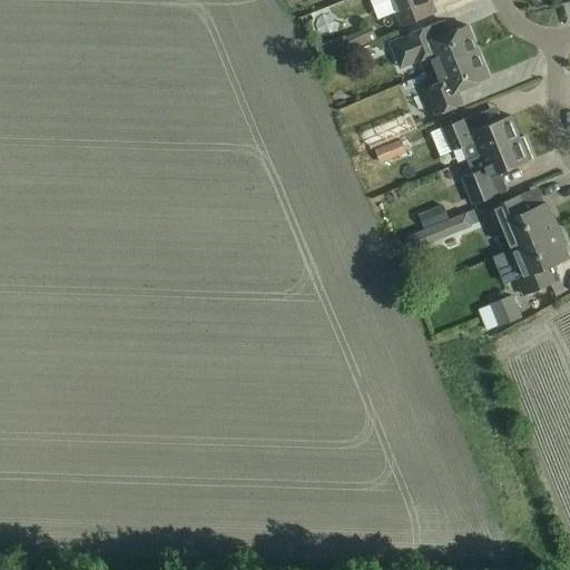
[(366,0),(376,32),(396,27),(389,0),(366,0)]
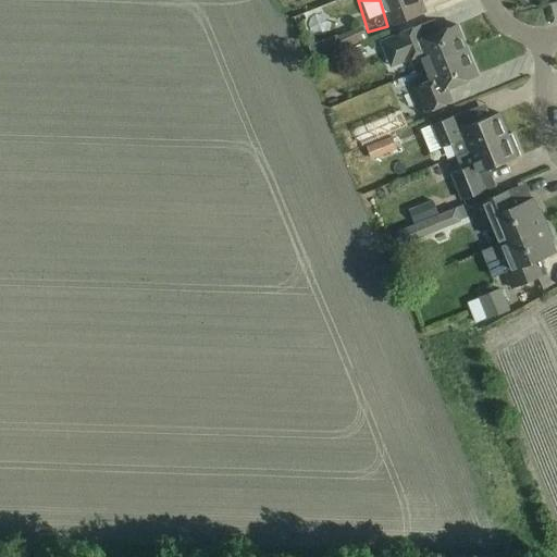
[(383,0),(393,24),(428,10),(423,0),(383,0)]
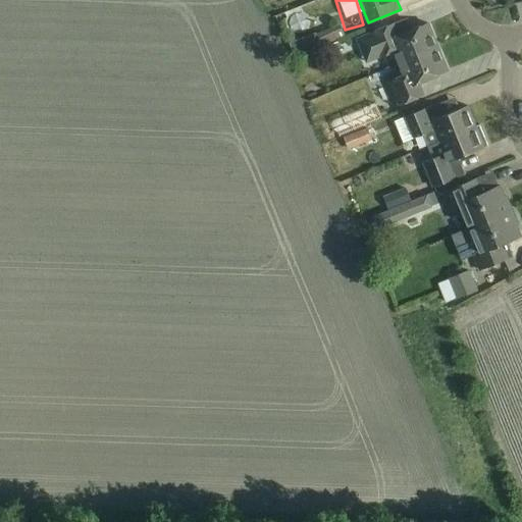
[(395,51),(400,62),(438,47),(428,23),(399,36),(395,23),(357,39),(366,63),(395,51)]
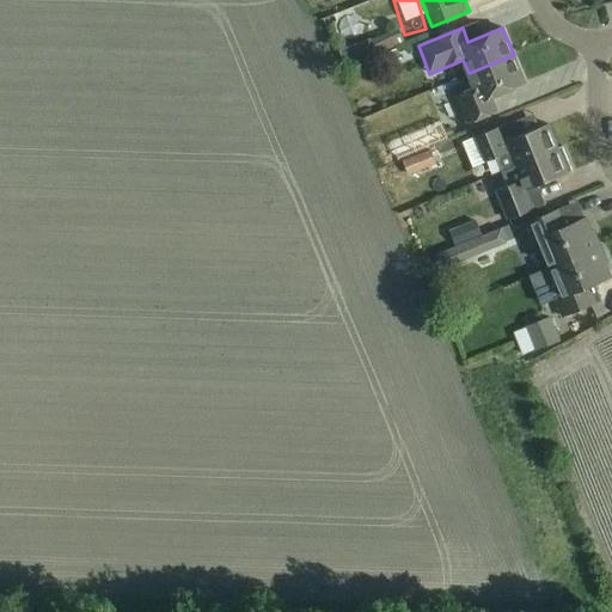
[(387,34),(372,41),(378,54),(393,47),(387,34)]
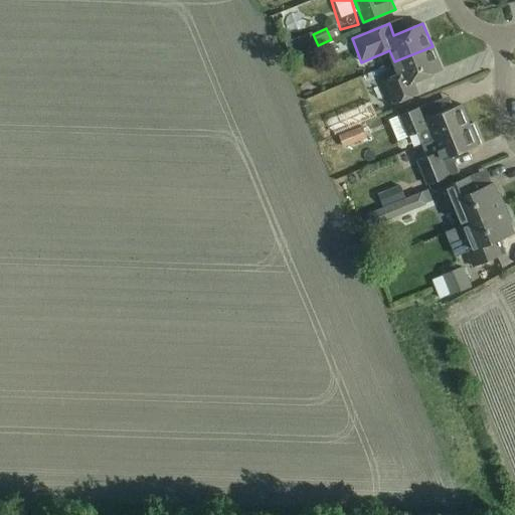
[(327,44),(324,46),(326,53),(328,53),(338,49),(335,41),(327,44)]
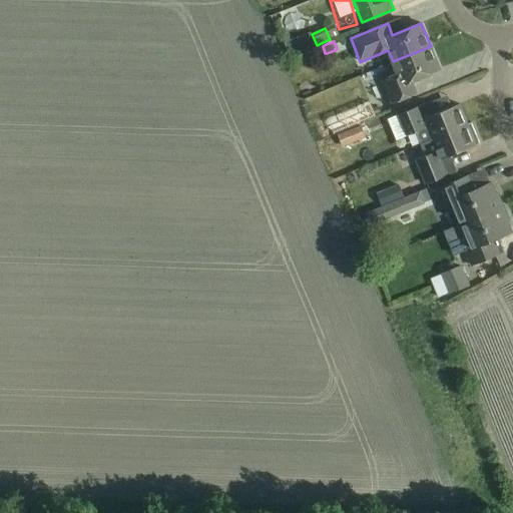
[(431,46),(393,61),(398,74),(384,80),(393,102),(416,93),(412,81),(440,69),(431,46)]
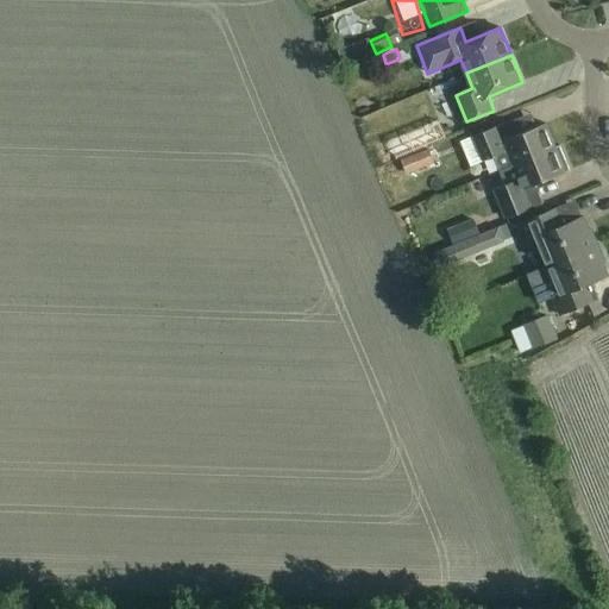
[(495,159),(500,170),(562,145),(562,144),(556,146),(546,124),(516,136),(510,123),(475,137),(485,163),(495,159)]
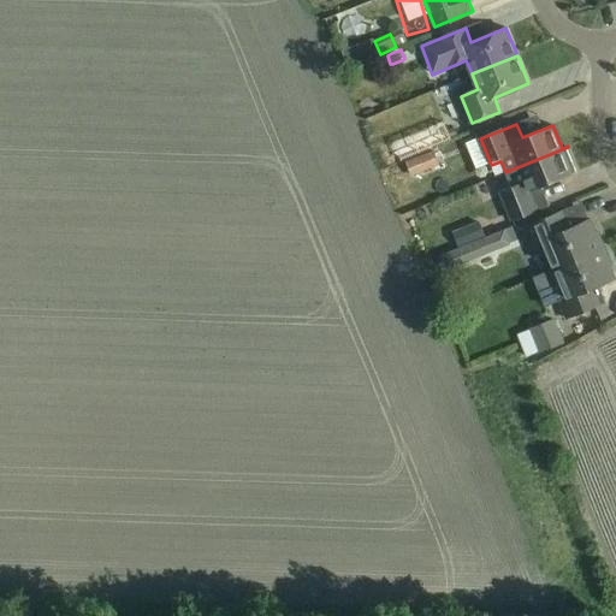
[(388,125),(369,130),(374,143),(391,140),(388,125)]
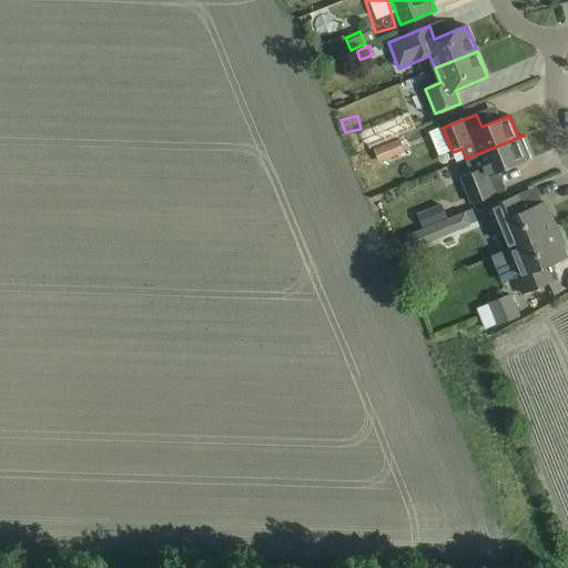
[(534,159),(524,135),(466,159),(470,172),(462,175),(473,203),(507,190),(499,172),(534,159)]
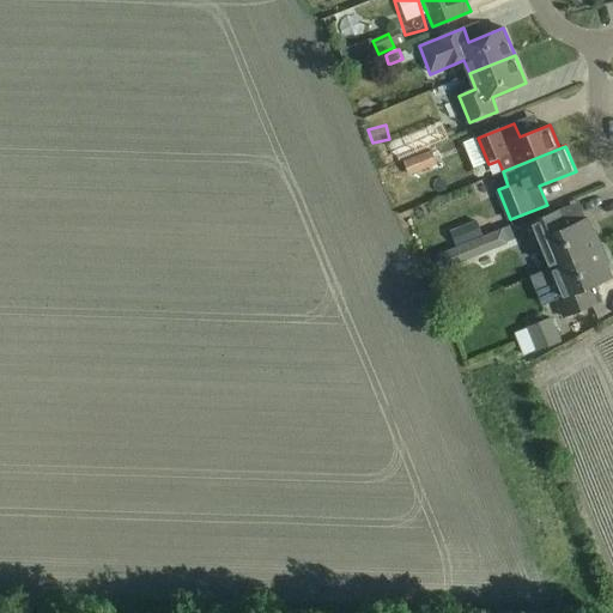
[(471,183),(486,178),(478,150),(462,155),(471,183)]
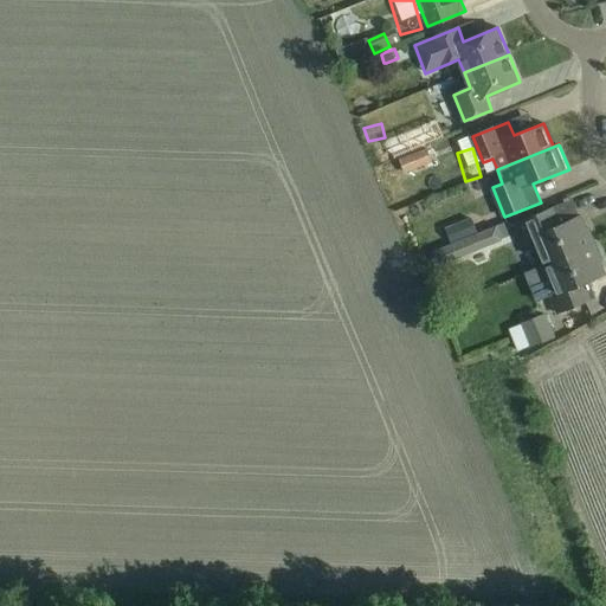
[(399,161),(405,173),(433,162),(427,149),(399,161)]
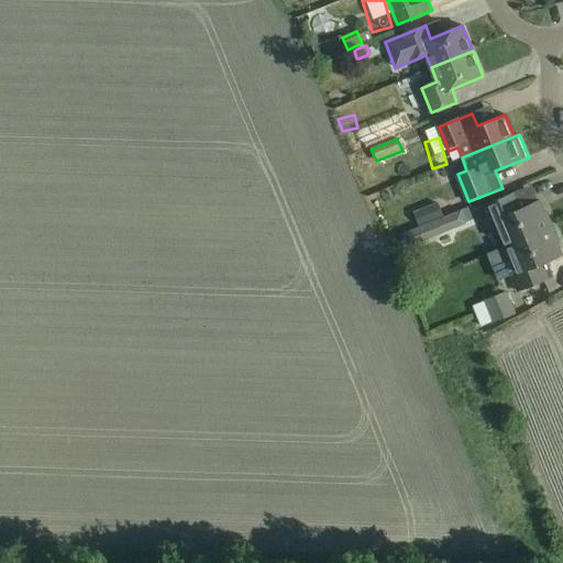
[(495,220),(505,245),(552,225),(545,210),(543,210),(539,200),(523,206),(518,191),(483,206),(489,222),(495,220)]
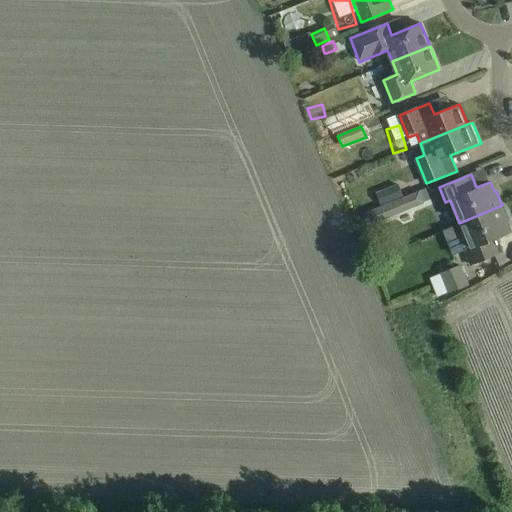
[(388,189),(392,201),(402,197),(398,185),(388,189)]
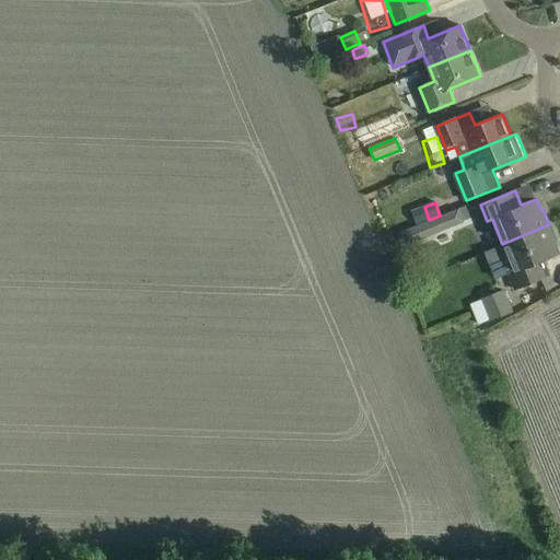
[(459,209),(428,222),(433,235),(465,222),(459,209)]
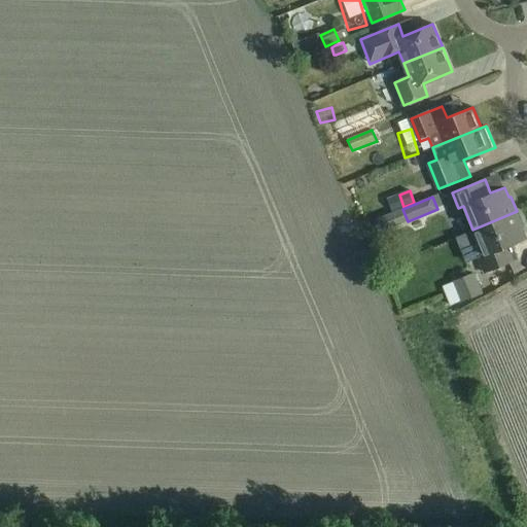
[(517,211),(472,230),(483,254),(478,255),(484,272),(517,258),(511,244),(526,238),(522,226),(523,226),(517,211)]
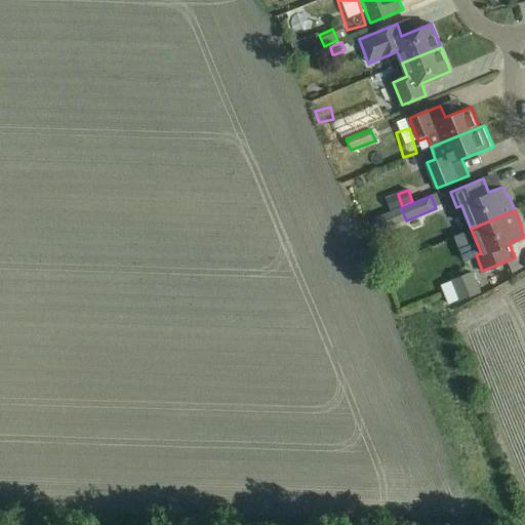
[(451,280),(451,281),(441,286),(448,305),(458,300),(459,301),(481,292),(472,272),(451,280)]
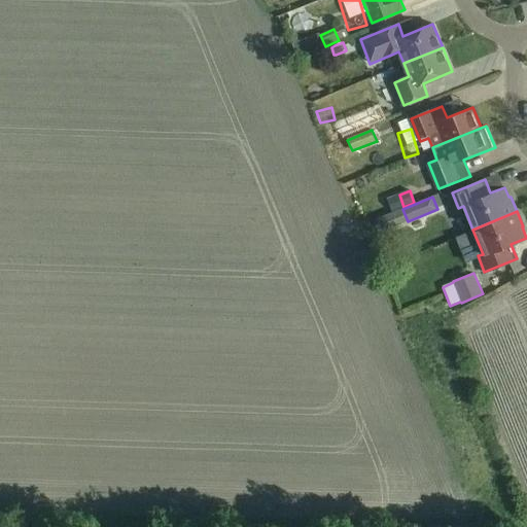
All buildings are outlined.
